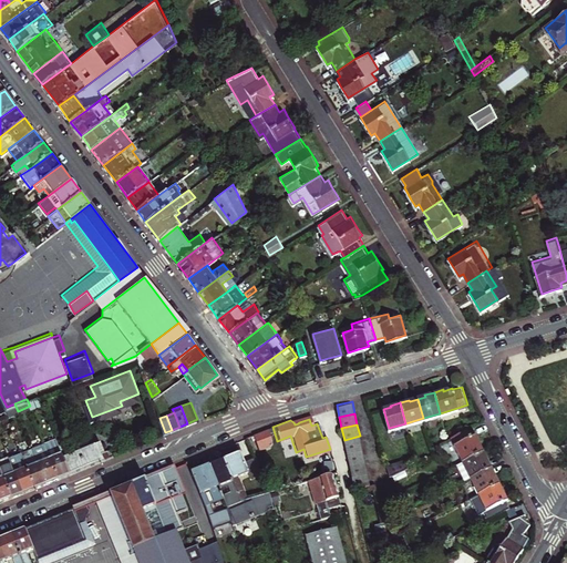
[(467,427),(450,436),(462,460),(481,450),(476,441),(475,442),(472,434),(471,434),(467,427)]
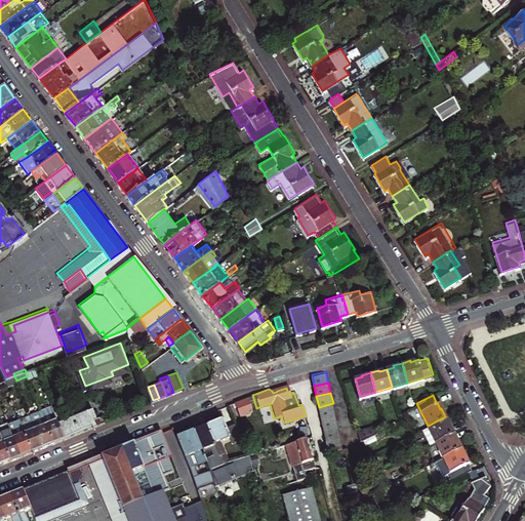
[(108,418),(106,412),(97,415),(94,406),(65,418),(59,407),(57,402),(52,404),(66,436),(108,418)]
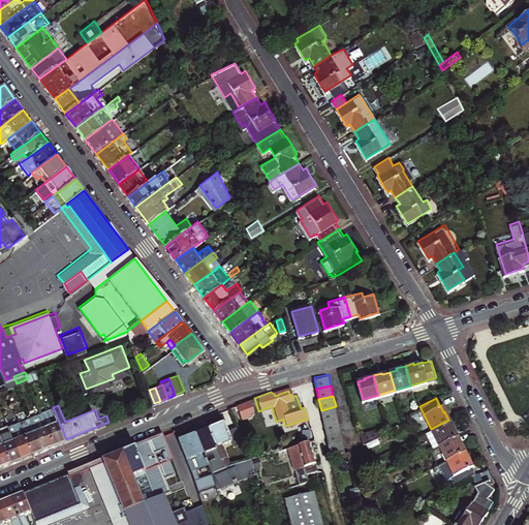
[(323,421),(338,417),(336,406),(321,410),(323,421)]
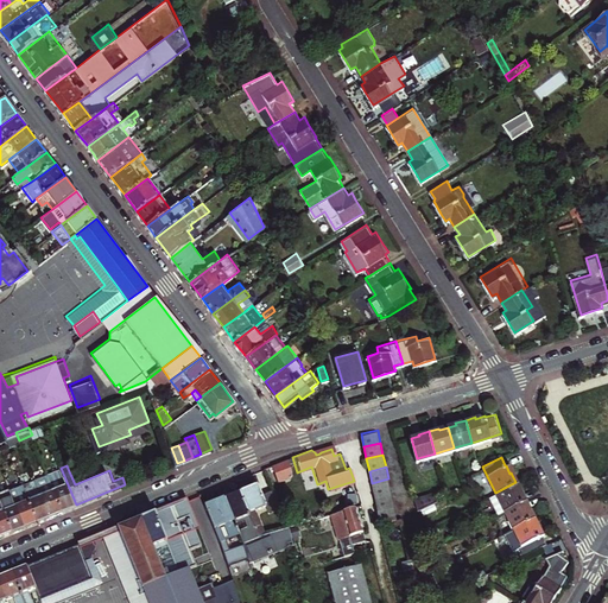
[(61,468),(48,473),(63,509),(76,505),(61,468)]
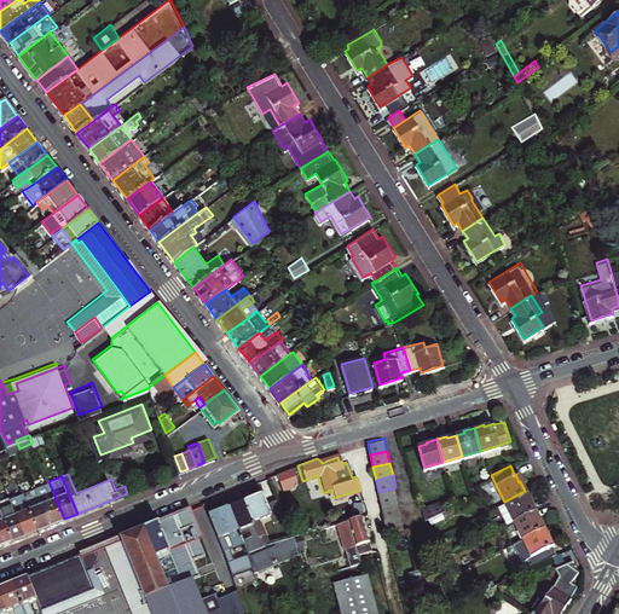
[(35,486),(51,525),(64,519),(48,481),(35,486)]
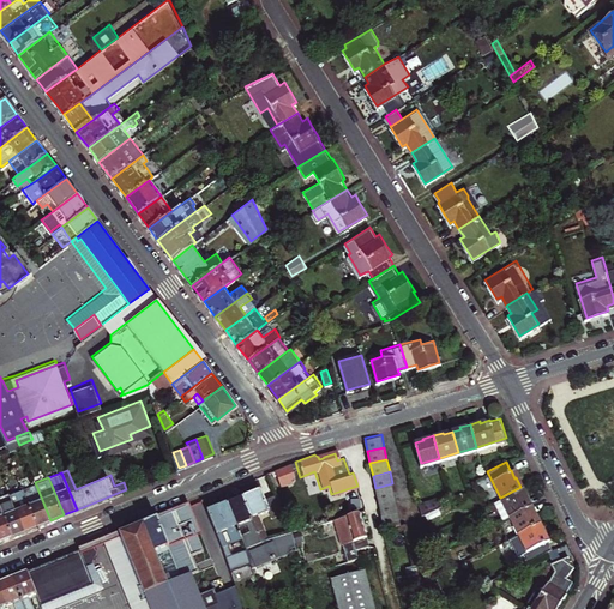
[(35,482),(23,488),(38,525),(50,520),(35,482)]
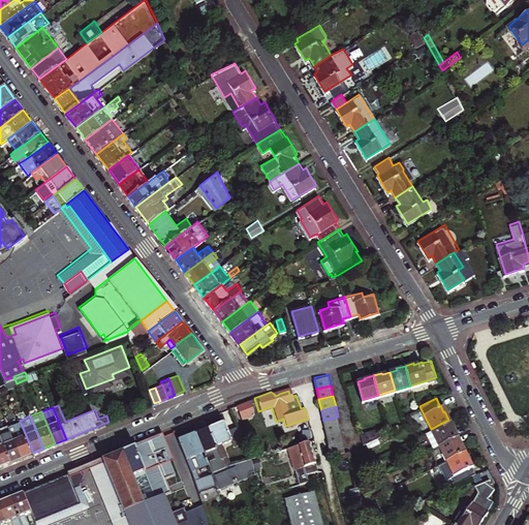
[(340,428),(338,417),(323,421),(325,431),(340,428)]
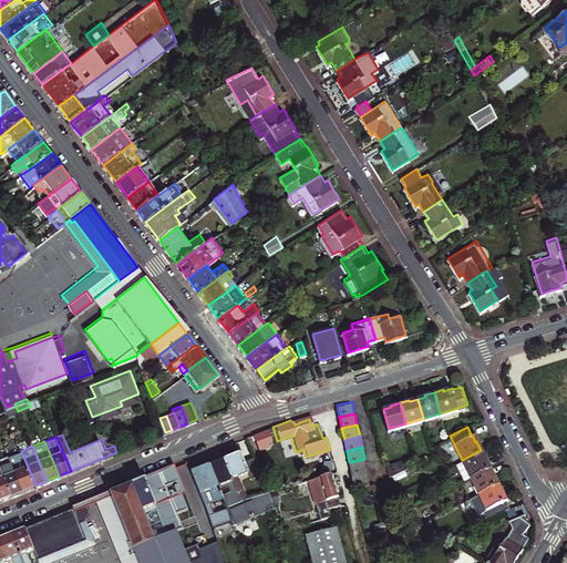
[(240,498),(247,495),(237,473),(250,468),(260,491),(267,489),(255,458),(248,461),(243,449),(223,457),(240,498)]
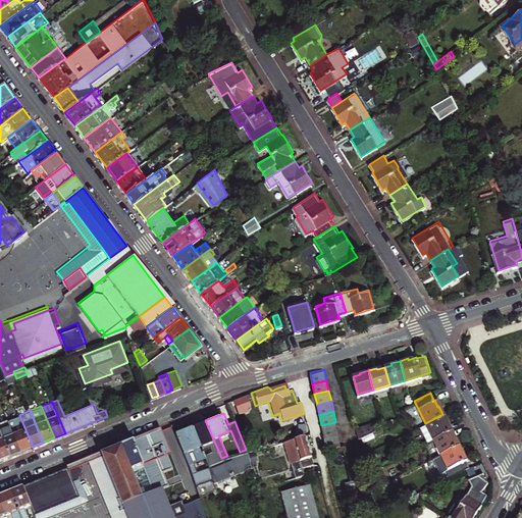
[(447,422),(442,414),(425,423),(432,438),(449,429),(446,422),(447,422)]
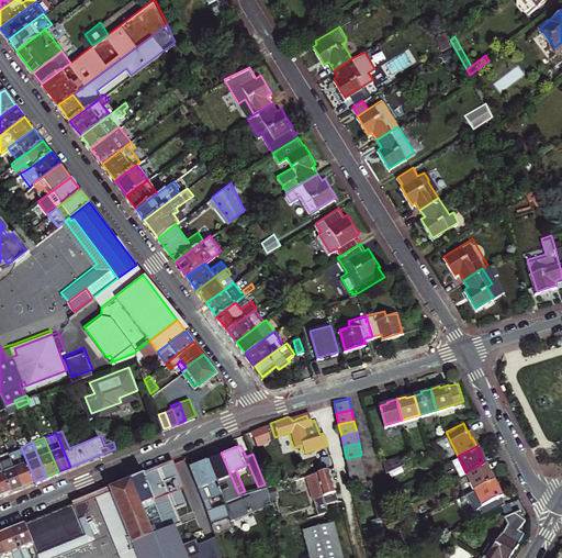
[(35,481),(21,447),(9,452),(12,457),(23,486),(35,481)]
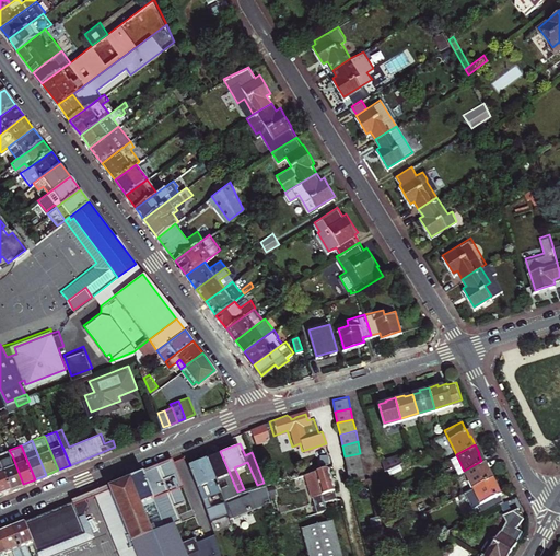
[(0,451),(0,461),(11,488),(23,484),(12,455),(9,450),(9,449),(0,451)]
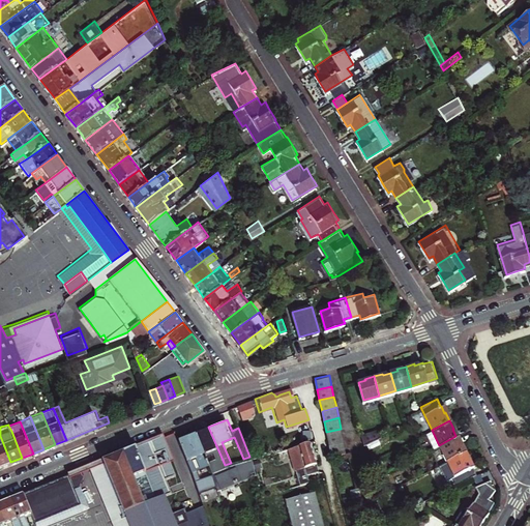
[(225,465),(208,427),(196,432),(204,454),(211,450),(214,459),(207,461),(209,464),(217,491),(241,481),(233,462),(231,463),(225,465)]
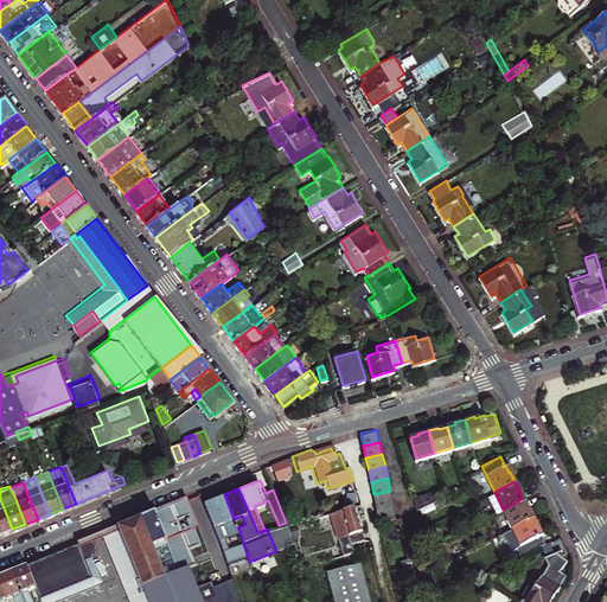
[(393,503),(390,491),(374,494),(375,497),(376,506),(393,503)]
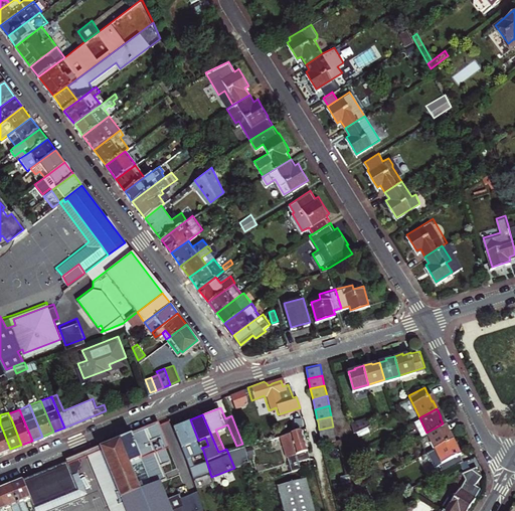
[(364,416),(351,420),(351,422),(353,431),(366,424),(364,416)]
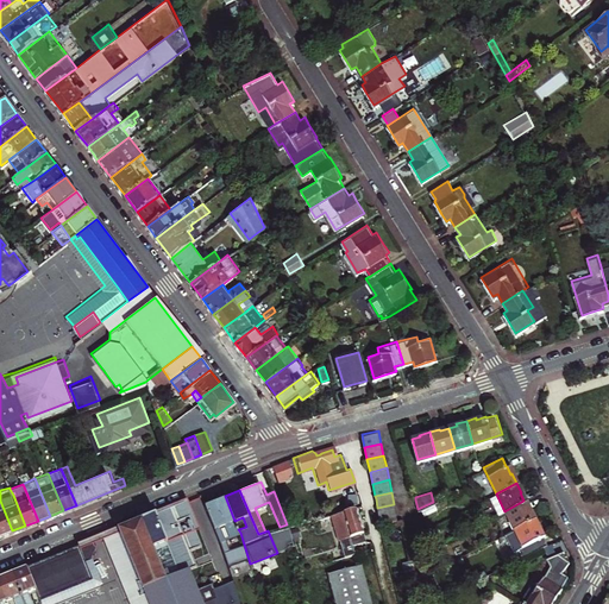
[(234,521),(225,496),(218,498),(217,497),(211,498),(212,501),(206,503),(221,543),(227,560),(234,558),(230,543),(232,540),(231,536),(240,533),(238,529),(234,521)]
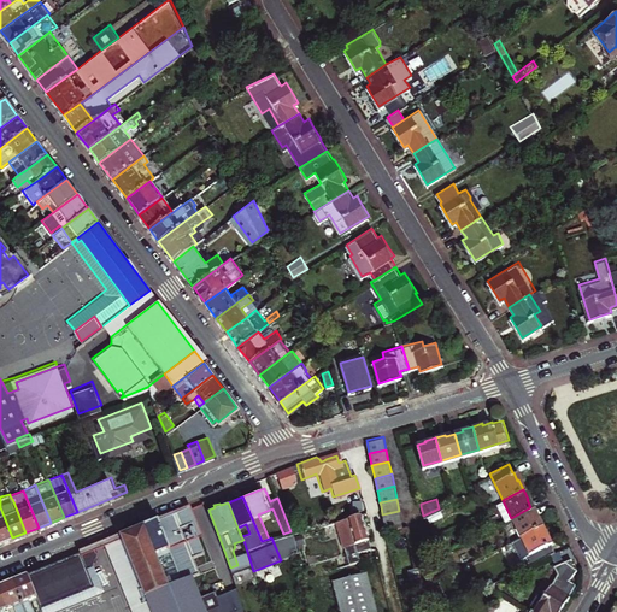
[(121,533),(152,611),(225,611),(242,606),(236,586),(217,594),(215,589),(201,594),(193,574),(199,571),(193,555),(205,551),(187,506),(121,533)]
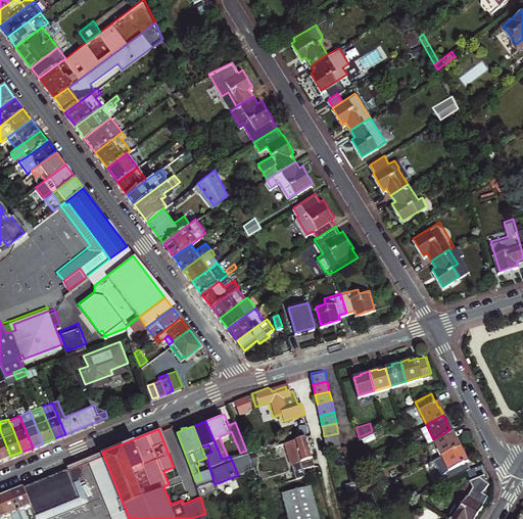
[(0,460),(10,456),(0,430),(0,460)]
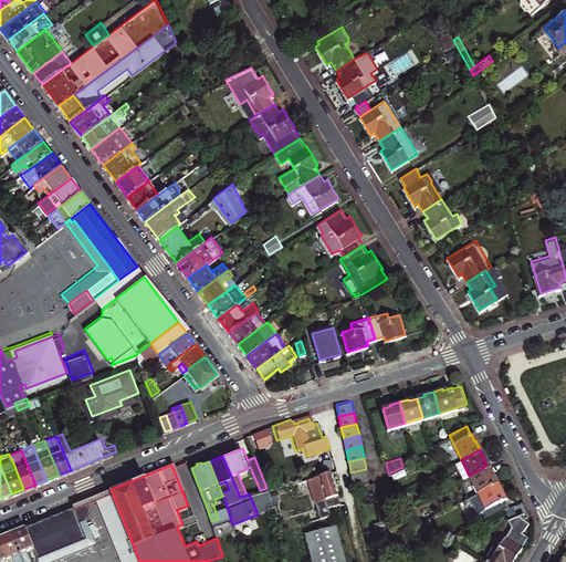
[(490,474),(486,466),(469,476),(477,490),(495,481),(492,472),(490,474)]
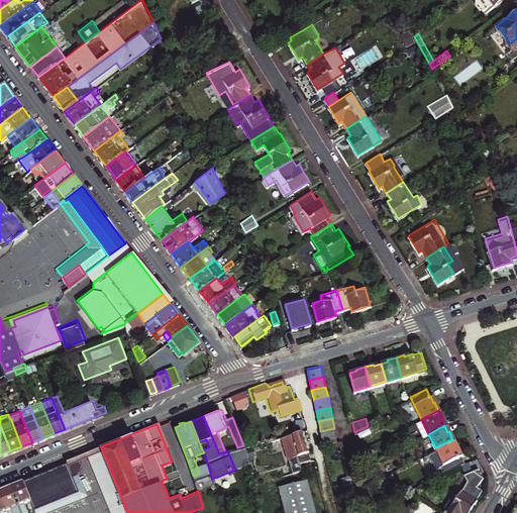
[(311,456),(303,428),(284,434),(294,470),(302,468),(300,460),(311,456)]
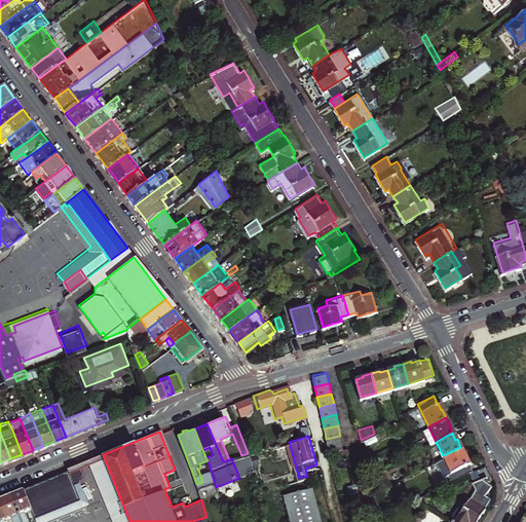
[(329,450),(342,447),(340,436),(326,439),(329,450)]
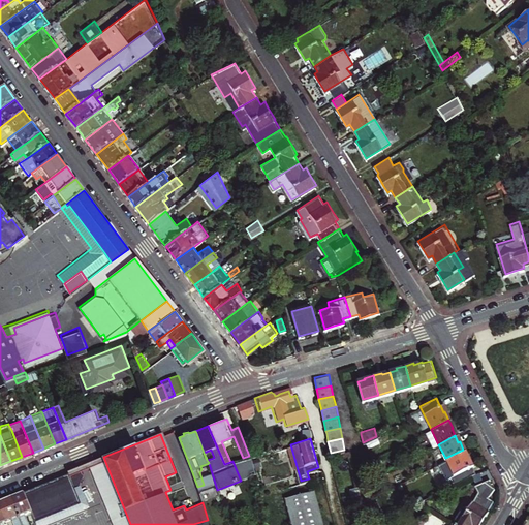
[(470,465),(466,459),(467,458),(463,450),(445,458),(457,481),(473,472),(470,465)]
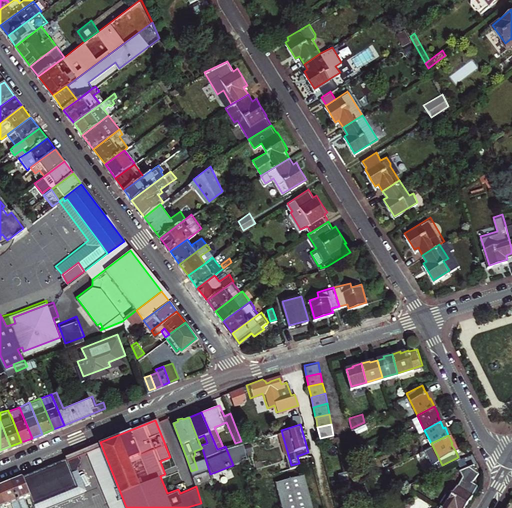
[(235,443),(225,446),(233,465),(249,458),(244,440),(241,441),(235,443)]
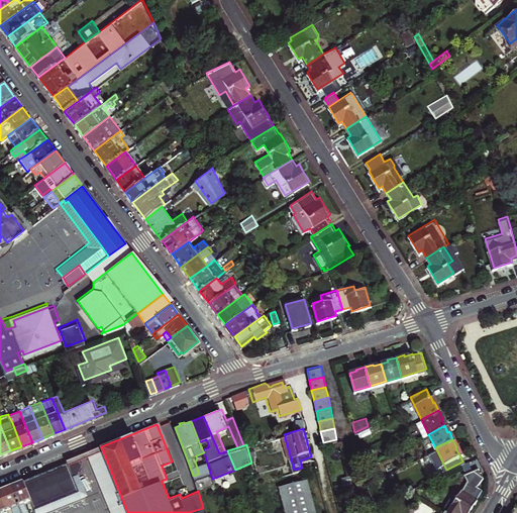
[(87,452),(111,512),(127,512),(101,446),(87,452)]
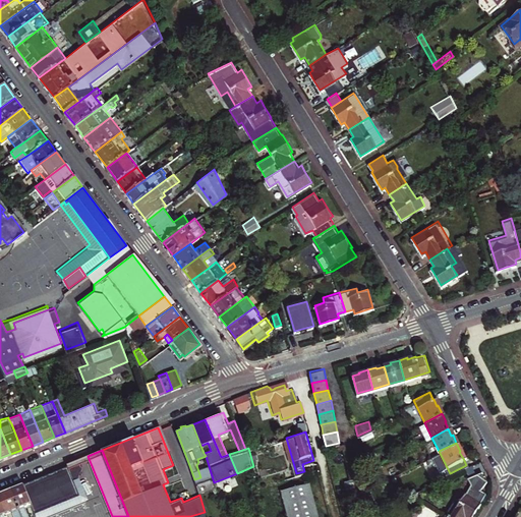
[(79,459),(22,482),(31,501),(35,512),(76,495),(70,477),(75,475),(80,464),(79,459)]
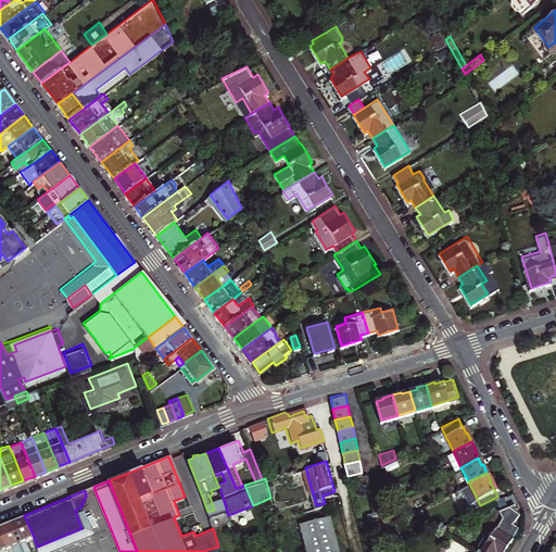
[(485,531),(476,547),(482,551),(497,551),(498,551),(502,551),(514,535),(513,535),(519,525),(514,522),(519,512),(517,510),(513,501),(500,509),(503,516),(497,525),(496,524),(490,535),(485,531)]
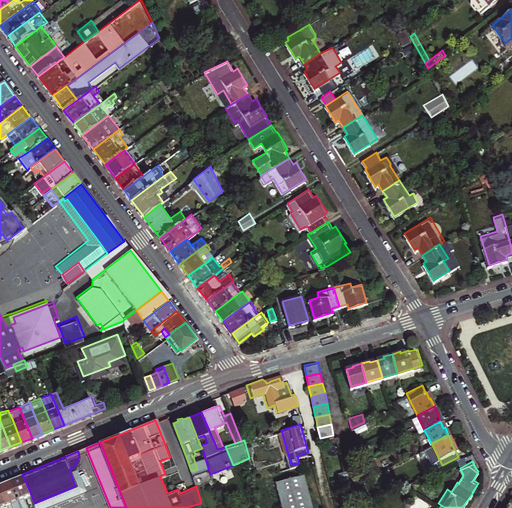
[(82,488),(74,467),(69,469),(75,486),(34,503),(35,507),(82,488)]
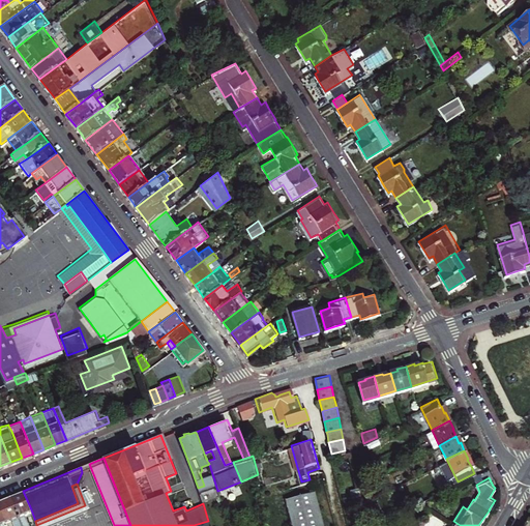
[(293,525),(325,525),(316,489),(286,496),(293,525)]
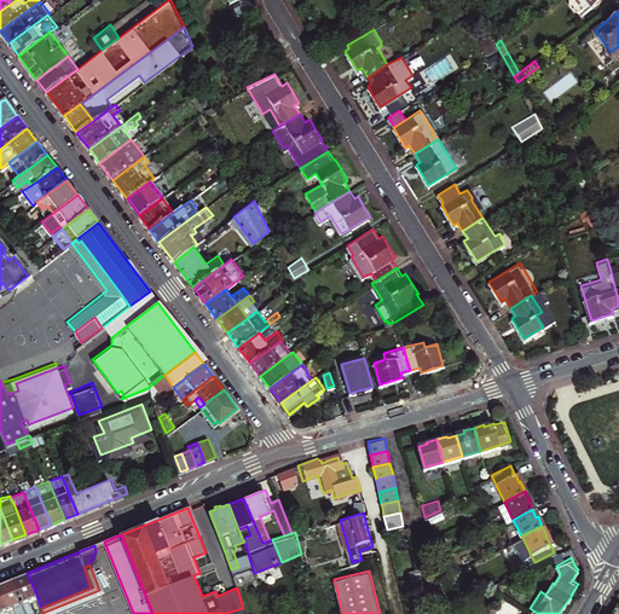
[(27,573),(12,579),(25,613),(42,613),(41,608),(30,612),(29,609),(33,608),(29,598),(36,595),(27,573)]
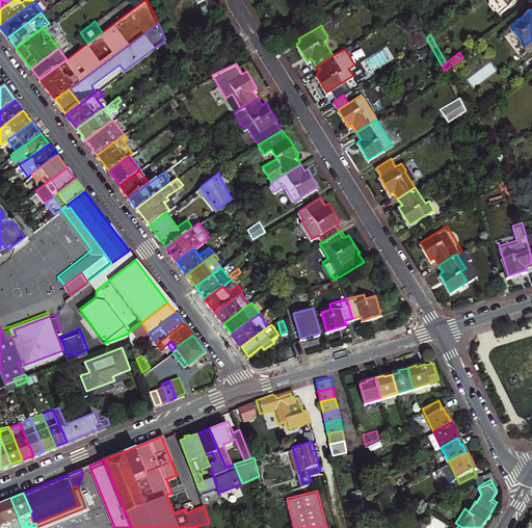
[(10,498),(0,502),(0,505),(6,522),(12,520),(16,527),(19,526),(19,527),(21,527),(22,527),(10,498)]
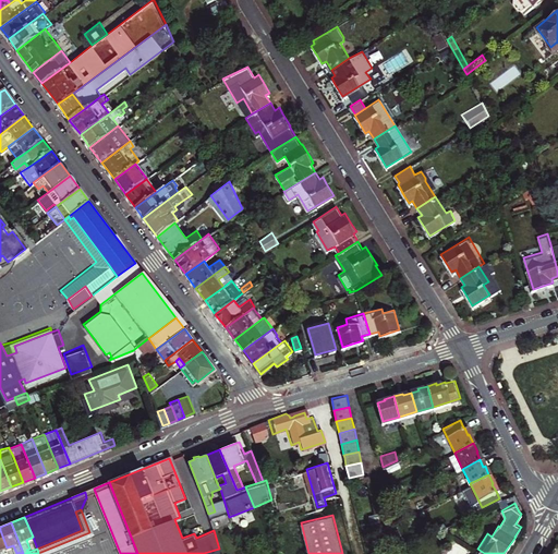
[(557,542),(557,541),(548,553),(552,553),(557,545),(557,542)]
